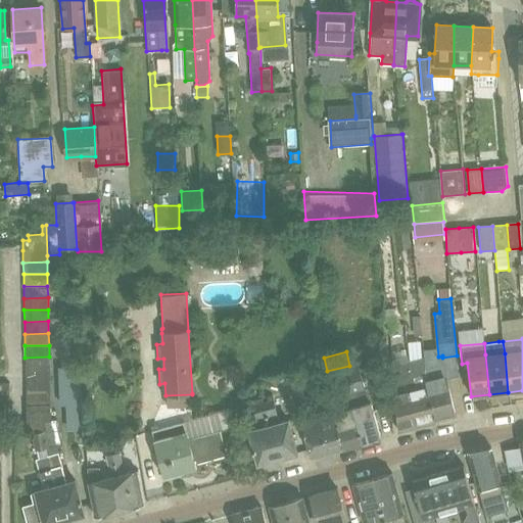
[(50,419),(49,369),(49,357),(25,358),(27,420),(43,419),(50,419)]
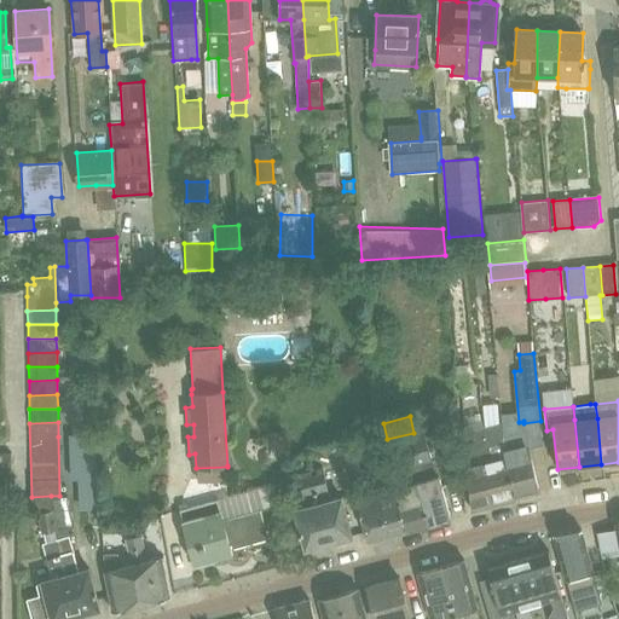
[(498,504),(515,499),(504,452),(503,435),(502,423),(478,429),(498,504)]
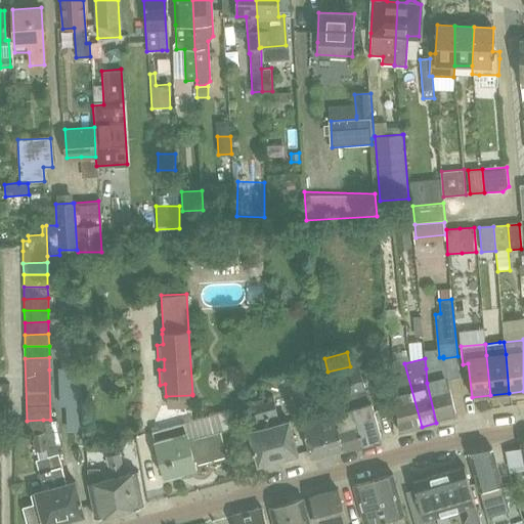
[(399,433),(422,427),(404,363),(392,366),(395,392),(399,433)]
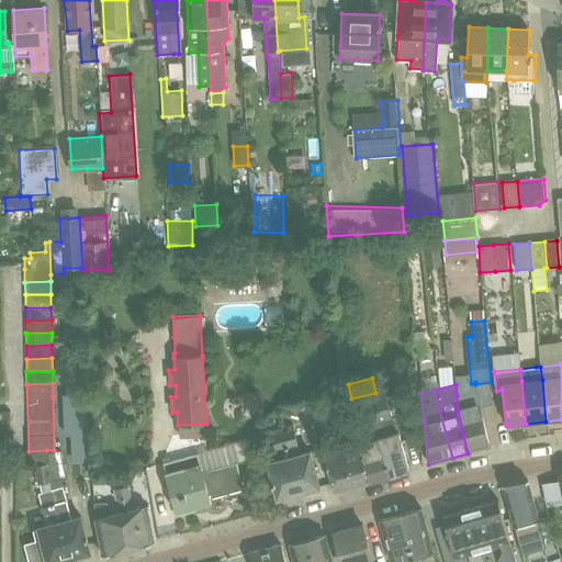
[(457,395),(458,411),(468,453),(490,448),(475,391),(457,395)]
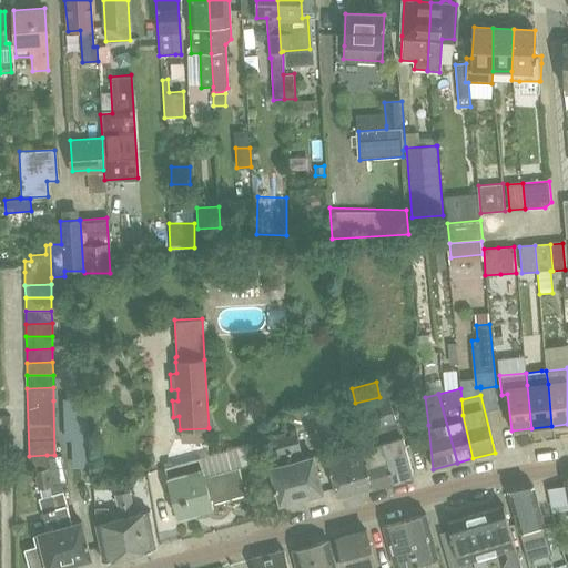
[(388,398),(365,404),(368,417),(379,414),(384,426),(377,428),(393,483),(414,477),(398,422),(395,423),(388,398)]
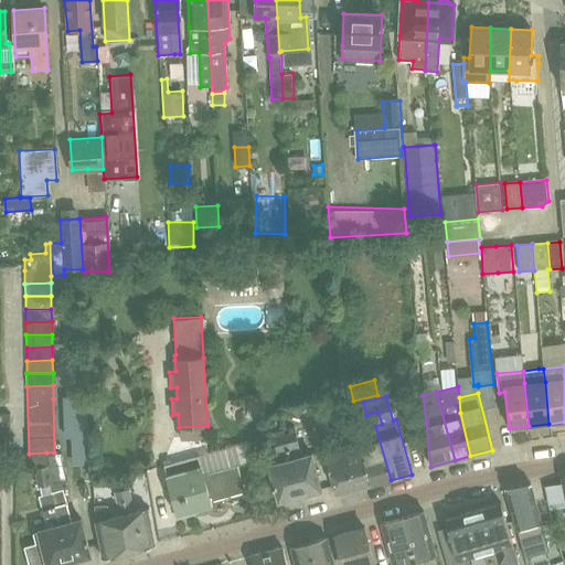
[(355,433),(360,447),(371,486),(391,480),(375,426),(382,424),(377,412),(366,415),(370,428),(355,433)]
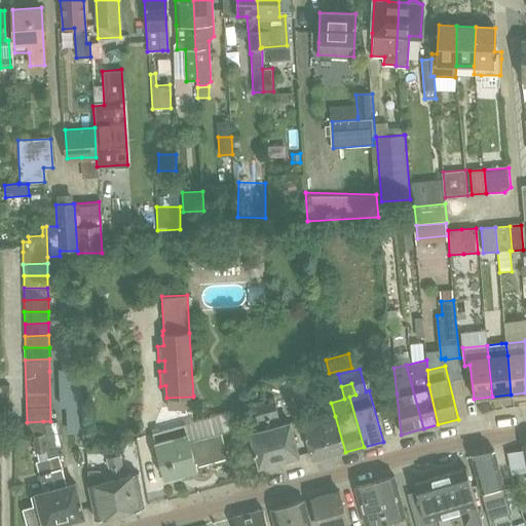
[(9,384),(0,384),(0,415),(5,415),(11,409),(9,384)]
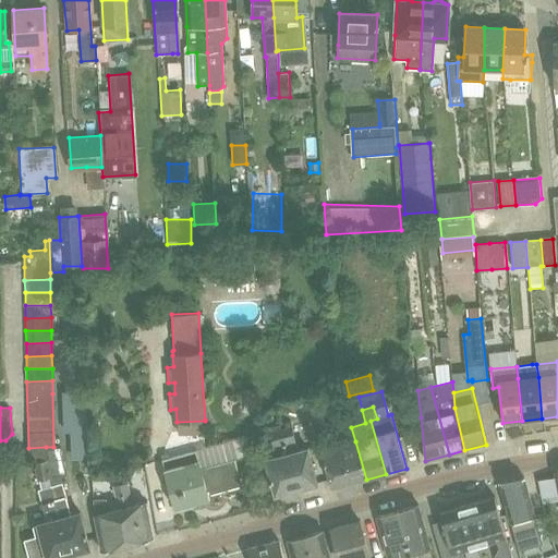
[(317,437),(329,434),(322,409),(310,412),(317,437)]
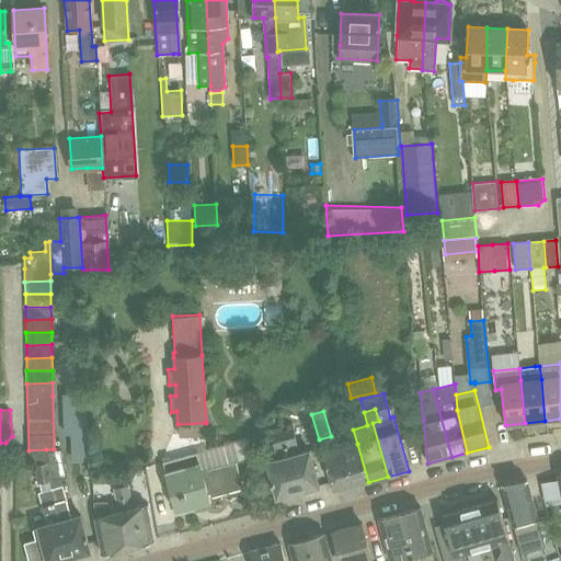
[(292,424),(281,427),(297,492),(305,490),(307,492),(315,490),(316,488),(318,487),(309,451),(299,454),(292,424)]
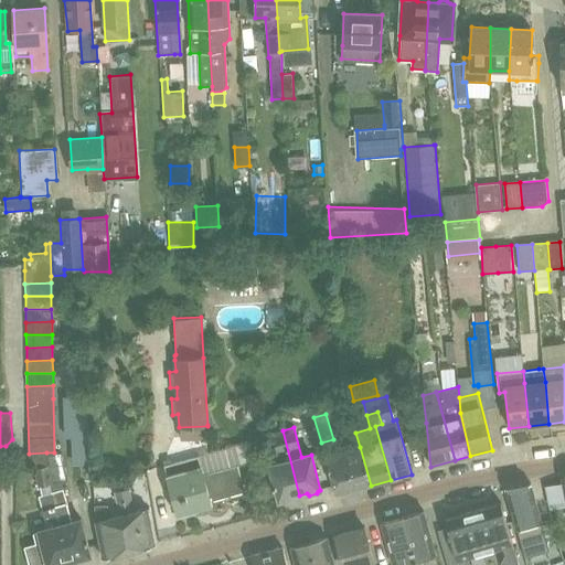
[(292,498),(299,496),(283,430),(270,434),(279,464),(268,466),(278,502),(280,501),(284,502),(291,501),(292,498)]
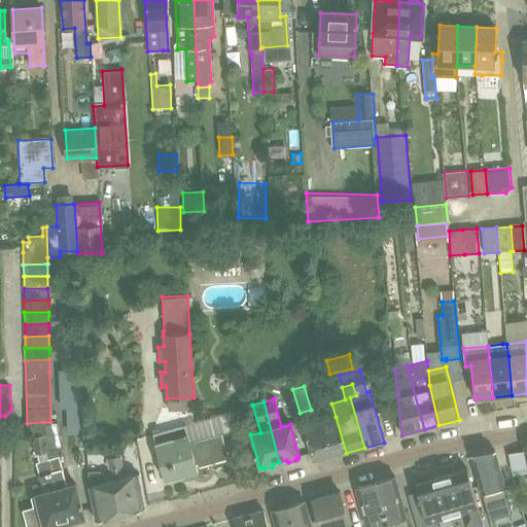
[(83,406),(67,407),(68,431),(84,431),(83,406)]
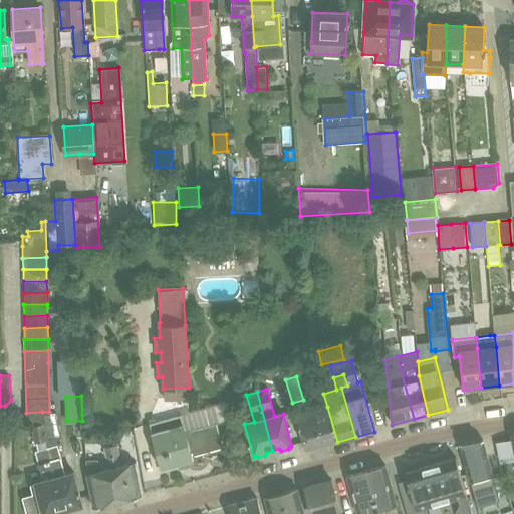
[(337,442),(327,407),(296,415),(306,451),(337,442)]
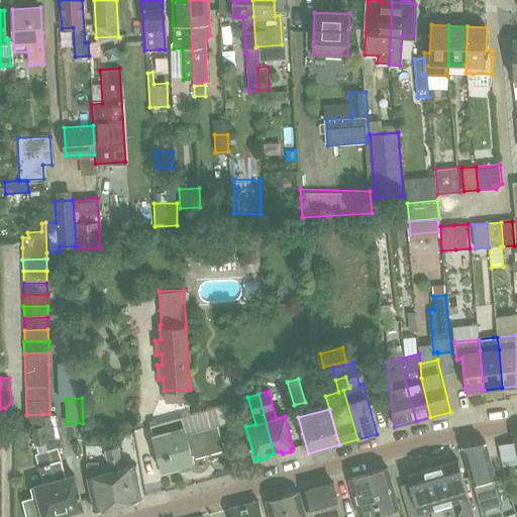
[(43,426),(42,414),(26,415),(26,429),(31,428),(43,426)]
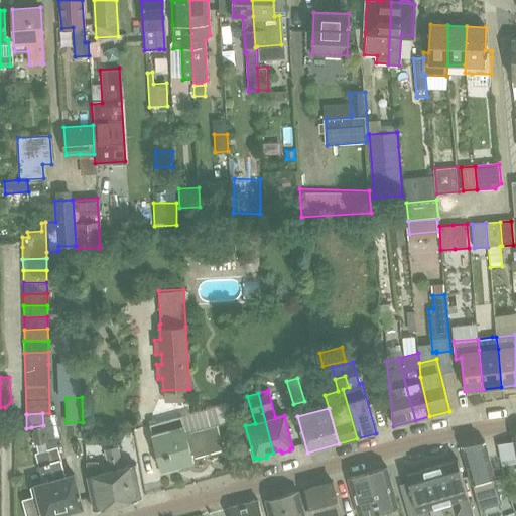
[(55,413),(43,416),(48,441),(60,438),(55,413)]
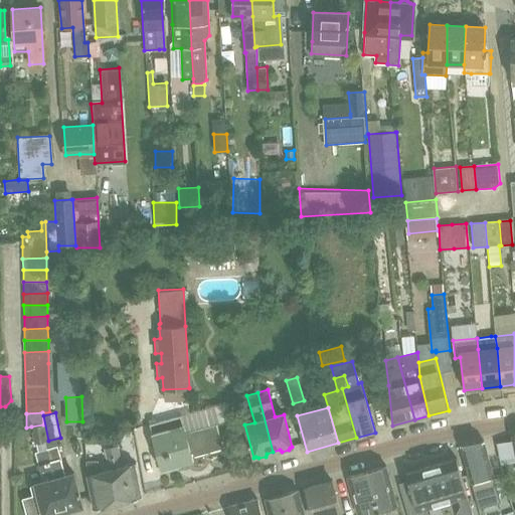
[(180,415),(149,424),(152,434),(155,445),(157,455),(162,471),(176,467),(193,463),(191,457),(200,454),(223,448),(216,425),(185,434),(180,415)]
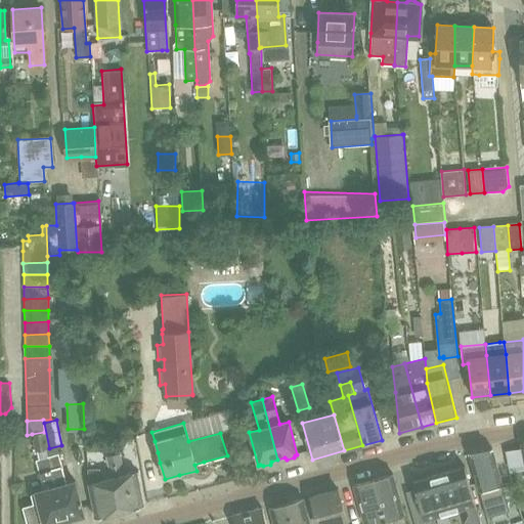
[(44,432),(32,434),(35,451),(49,448),(45,432),(44,432)]
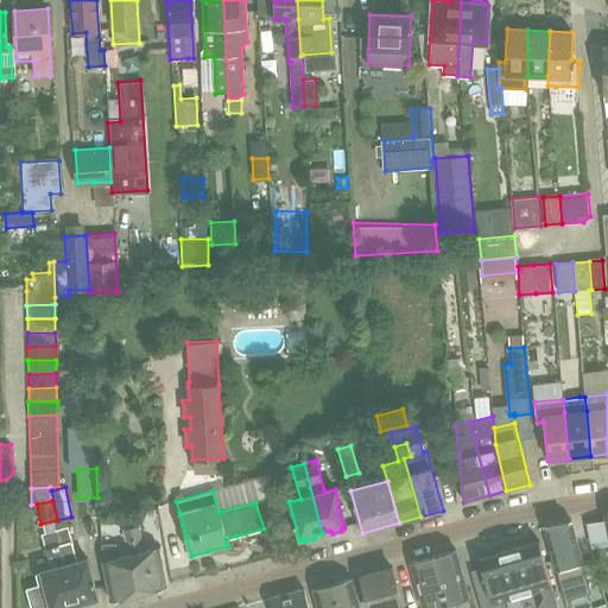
[(121,530),(128,555),(138,594),(166,586),(158,546),(144,550),(137,520),(131,521),(133,526),(121,530)]
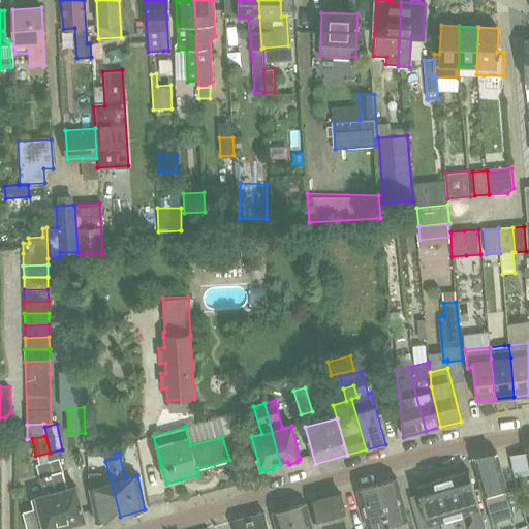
[(497,454),(473,458),(491,522),(512,516),(497,454)]
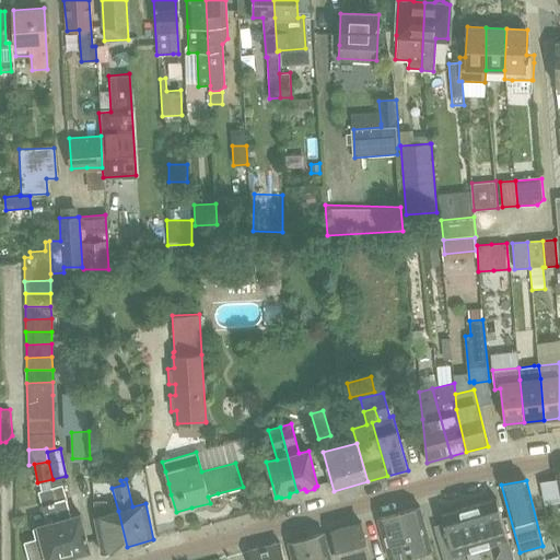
[(61,485),(49,488),(68,556),(89,550),(79,514),(70,517),(61,485)]
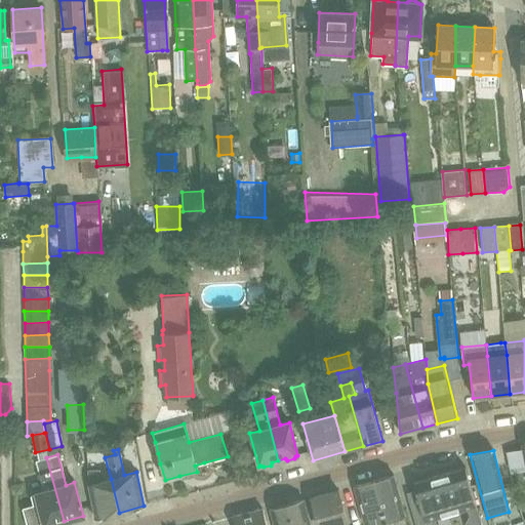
[(34,508),(24,511),(27,524),(41,524),(43,524),(49,524),(64,521),(46,457),(44,458),(35,460),(43,490),(35,493),(35,494),(31,495),(34,508)]
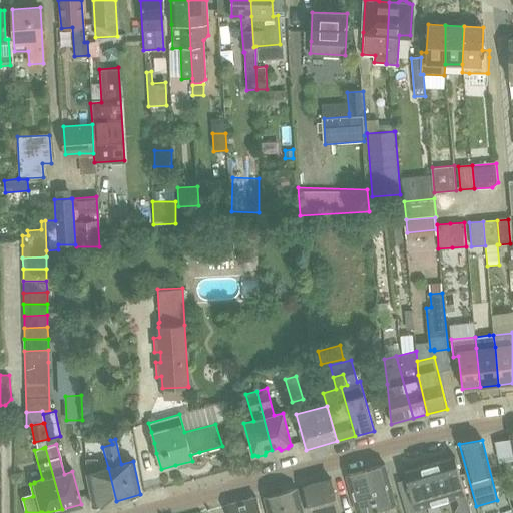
[(406,480),(397,482),(406,512),(425,512),(423,505),(455,496),(457,502),(453,509),(454,512),(471,512),(455,457),(404,472),(406,480)]
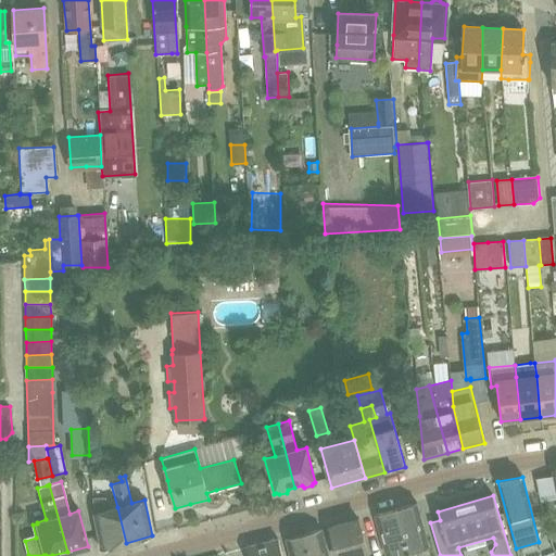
[(101,550),(126,543),(117,507),(105,509),(105,497),(91,498),(92,510),(101,550)]
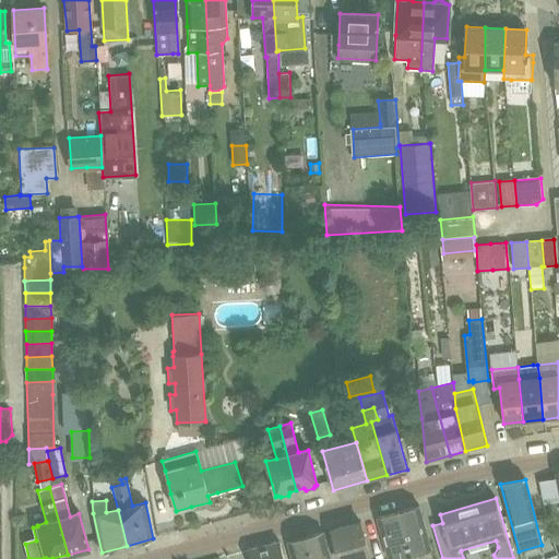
[(419,507),(397,513),(411,558),(423,558),(421,554),(429,551),(428,549),(430,549),(419,507)]
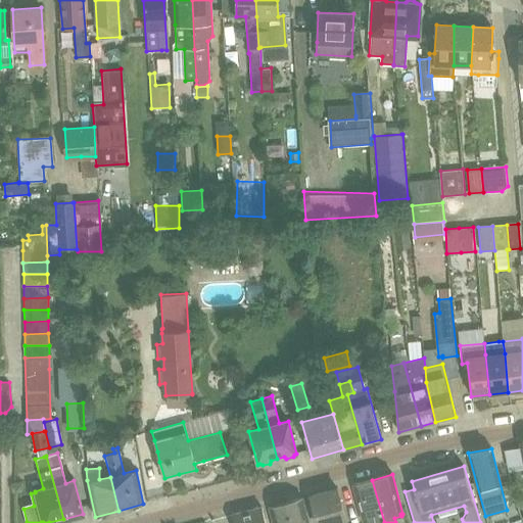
[(373,522),(384,522),(372,480),(353,485),(363,522),(367,522),(373,521),(373,522)]
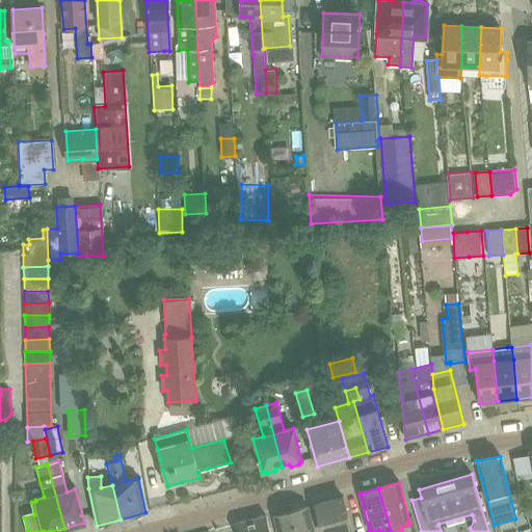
[(352,531),(343,498),(316,505),(322,531),(352,531)]
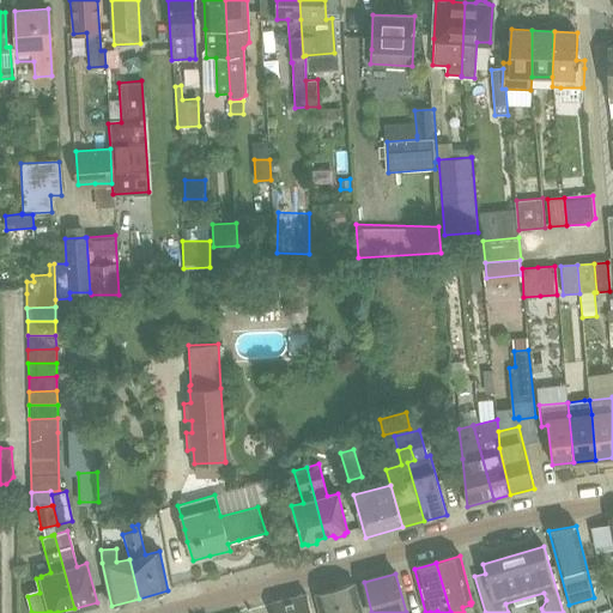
[(362,612),(354,584),(334,589),(340,612),(362,612)]
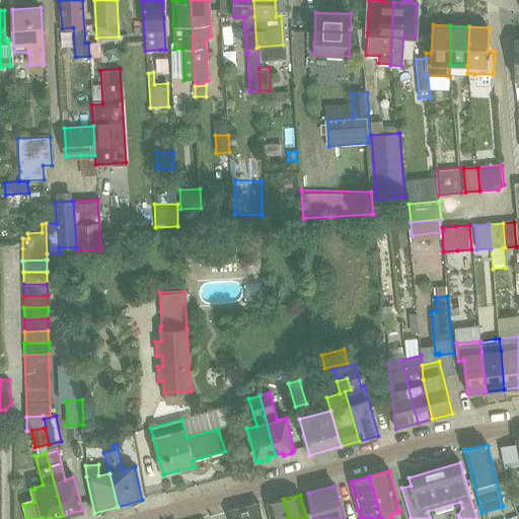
[(288,518),(283,499),(267,504),(271,518),(288,518)]
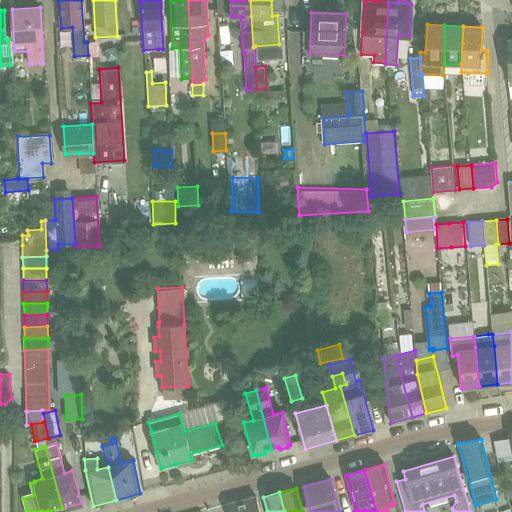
[(259,511),(255,498),(255,496),(228,503),(230,511),(259,511)]
